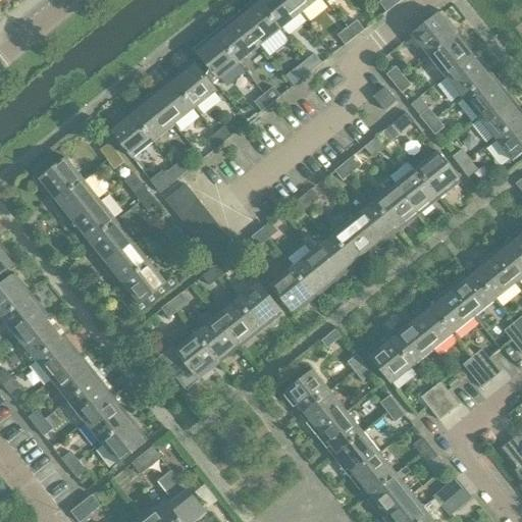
[(263,0),(259,4),(280,31),(302,14),(290,0),(263,0)]
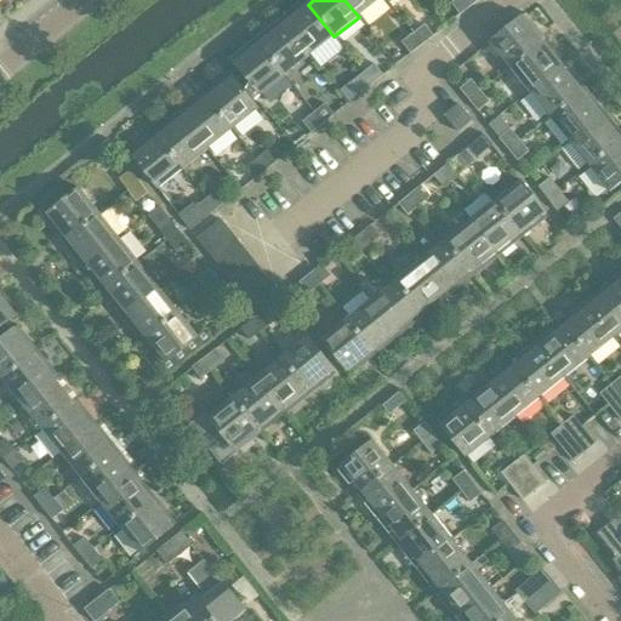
[(345,0),(359,17),(380,0),(345,0)]
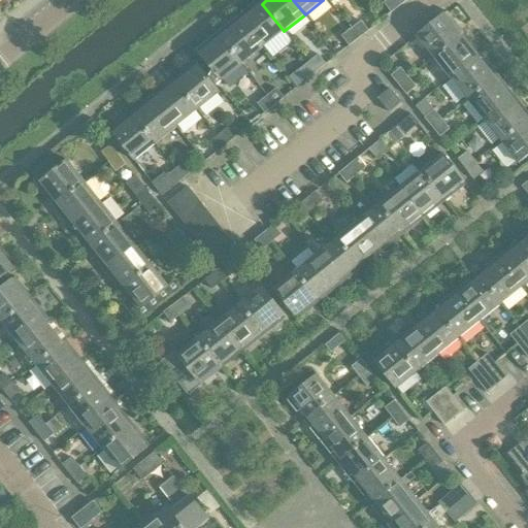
[(400,6),(395,0),(388,0),(384,4),(391,13),(400,6)]
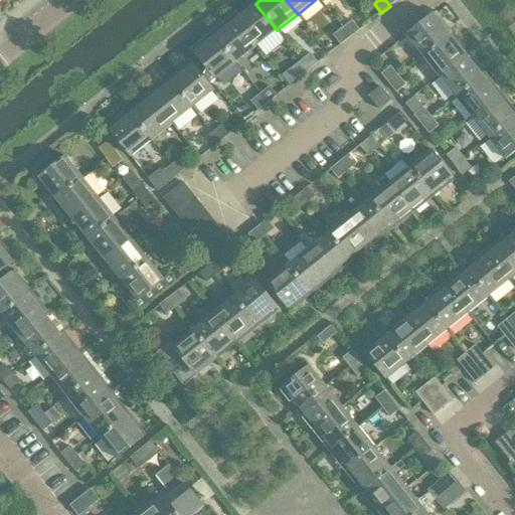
[(244,7),(232,17),(235,20),(256,47),(258,46),(267,57),(286,41),(277,30),(255,4),(247,10),(244,7)]
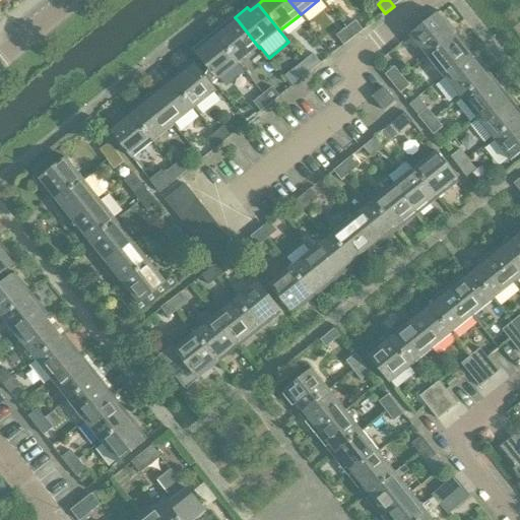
[(440,11),(409,36),(426,57),(453,36),(447,27),(450,24),(440,12),(440,11)]
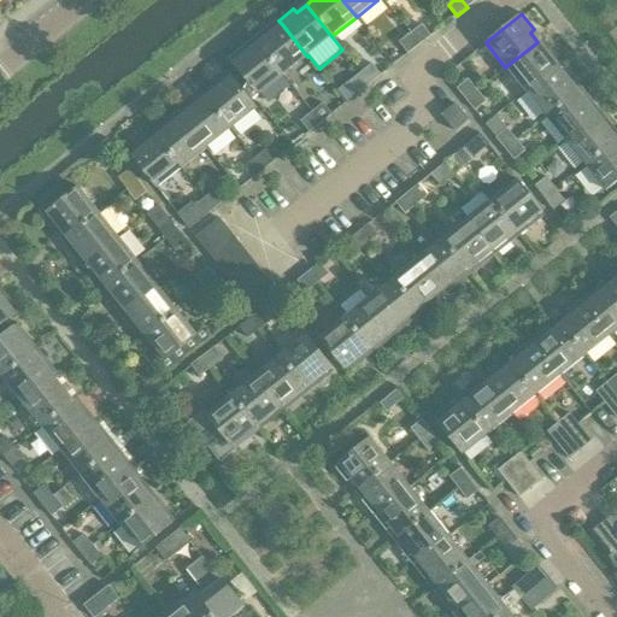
[(266,35),(257,43),(283,76),(307,57),(282,24),(278,21),(264,31),(266,35)]
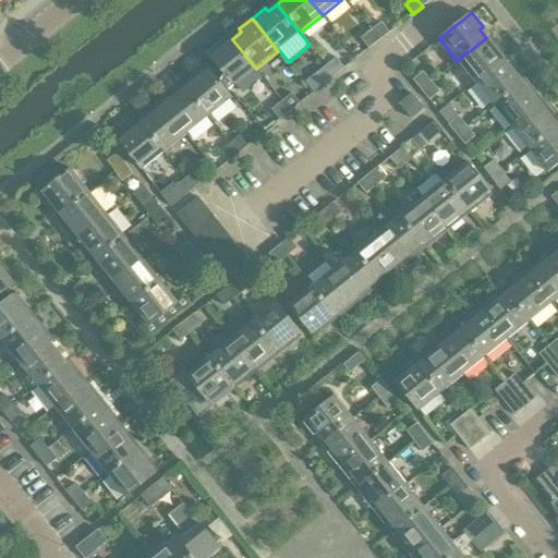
[(381,23),(371,32),(379,41),(389,34),(381,23)]
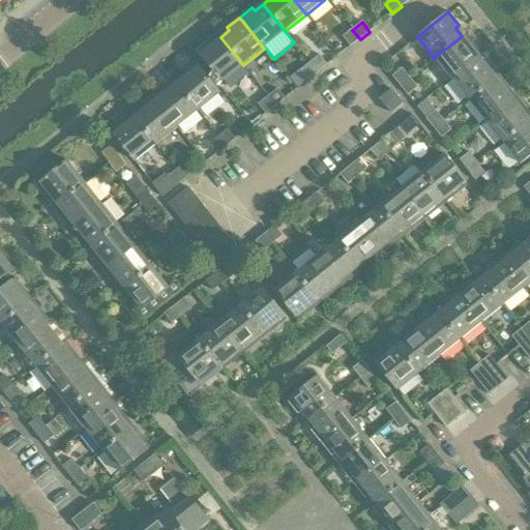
[(352,30),(343,37),(351,47),(360,39),(352,30)]
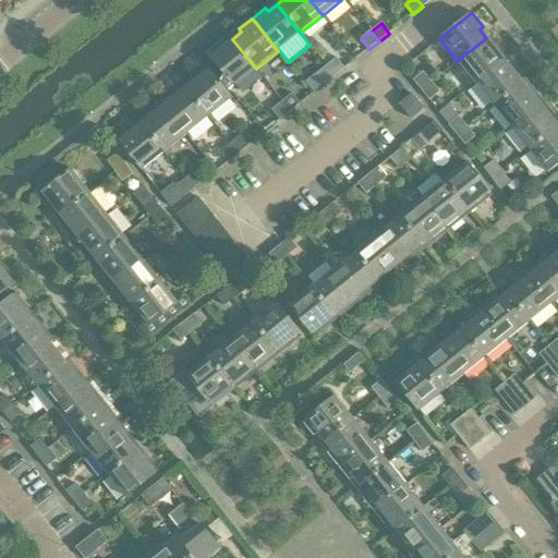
[(486,38),(457,61),(475,84),(504,60),(507,58),(497,44),(494,47),(486,38)]
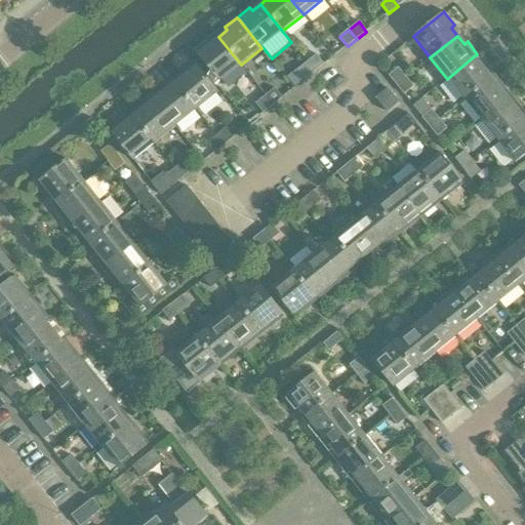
[(208,40),(195,51),(219,82),(241,65),(218,37),(210,44),(208,40)]
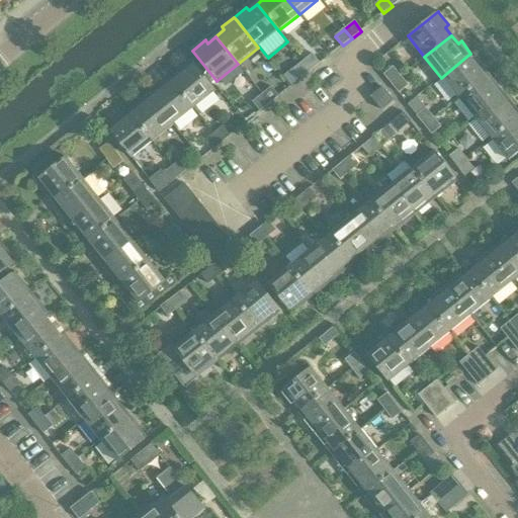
[(467,56),(441,78),(457,98),(485,76),(478,68),(481,66),(470,54),(467,56)]
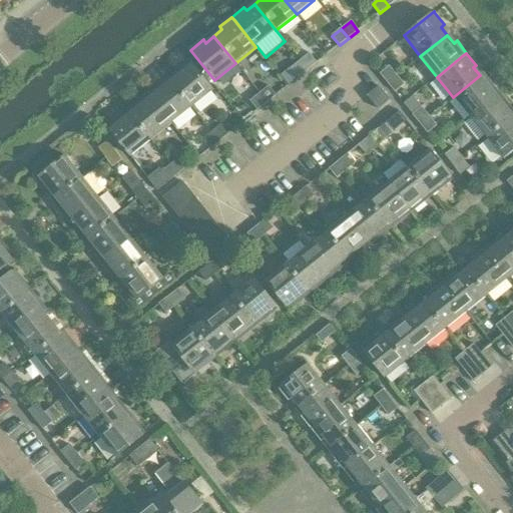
[(310,54),(301,61),(308,70),(317,63),(310,54)]
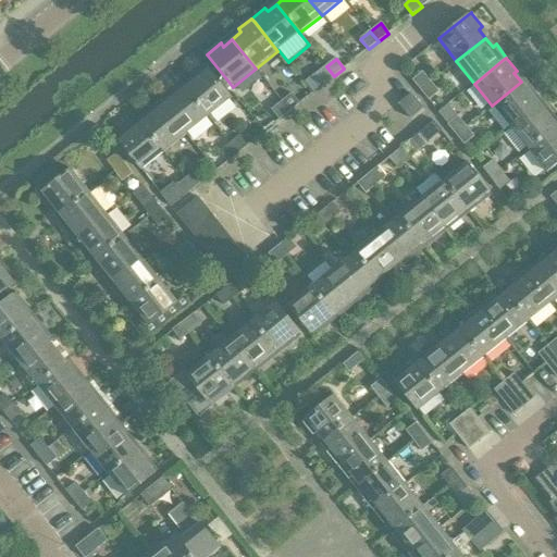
[(194,81),(185,87),(208,116),(231,98),(205,66),(192,77),(194,81)]
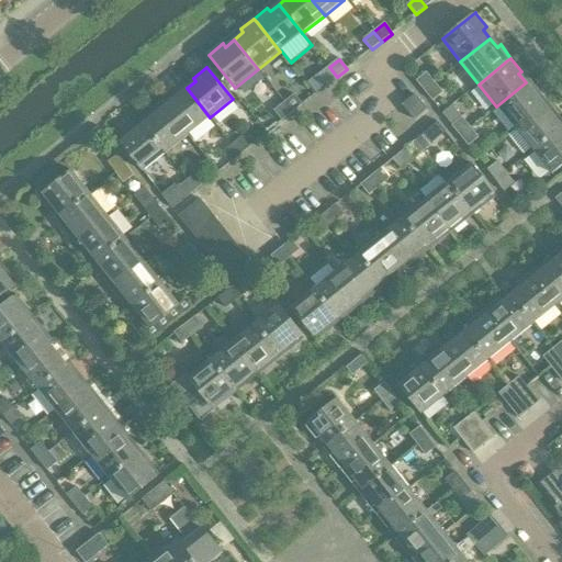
[(337,77),(329,67),(319,76),(327,86),(337,77)]
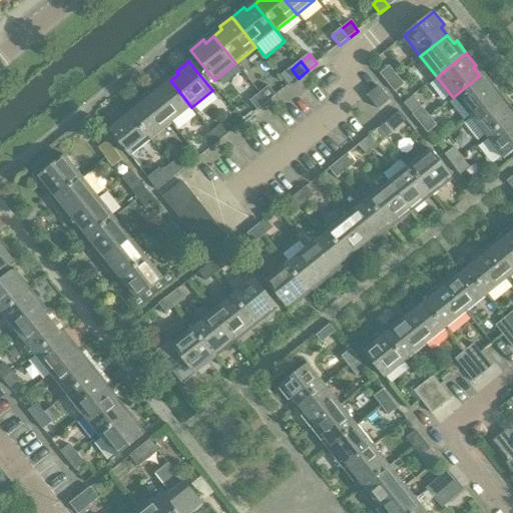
[(379,74),(387,83),(396,76),(389,66),(379,74)]
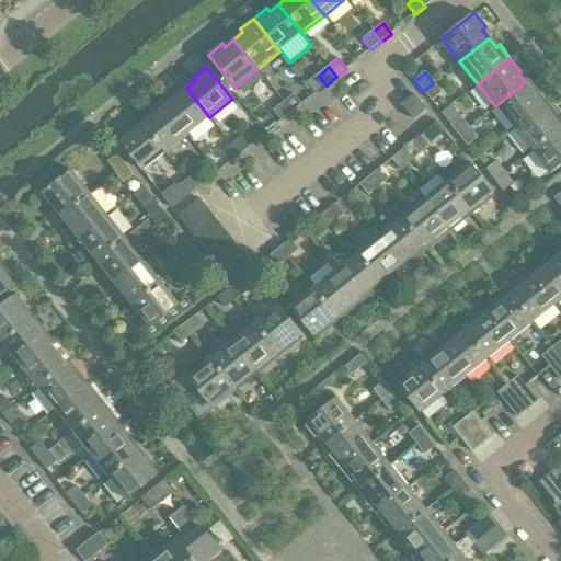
[(525,82),(495,106),(513,128),(542,105),(546,102),(535,89),(531,91),(525,82)]
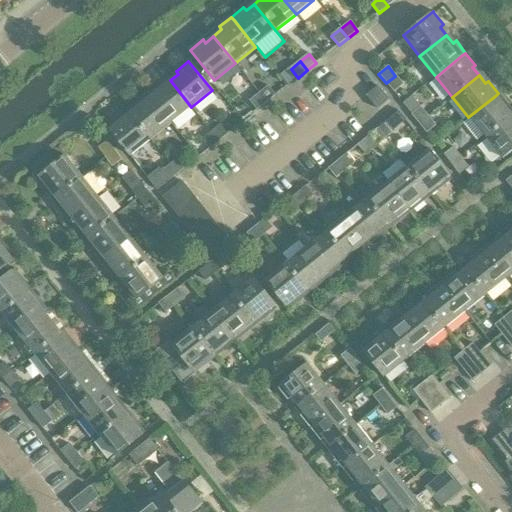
[(395,76),(386,83),(393,92),(402,85),(395,76)]
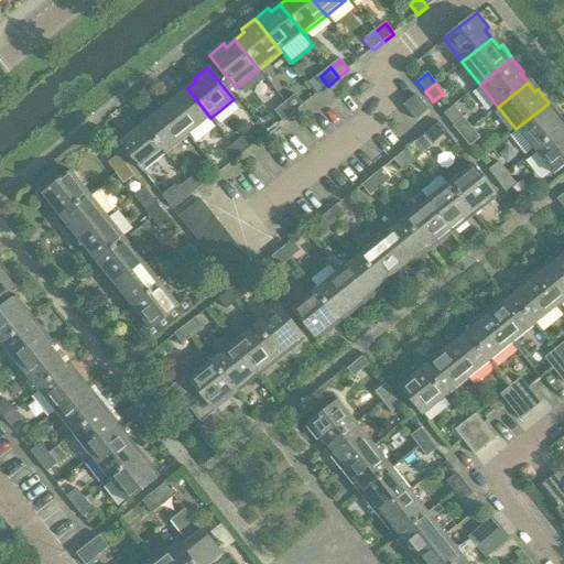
[(175,93),(162,102),(165,107),(188,136),(210,118),(187,88),(179,96),(175,93)]
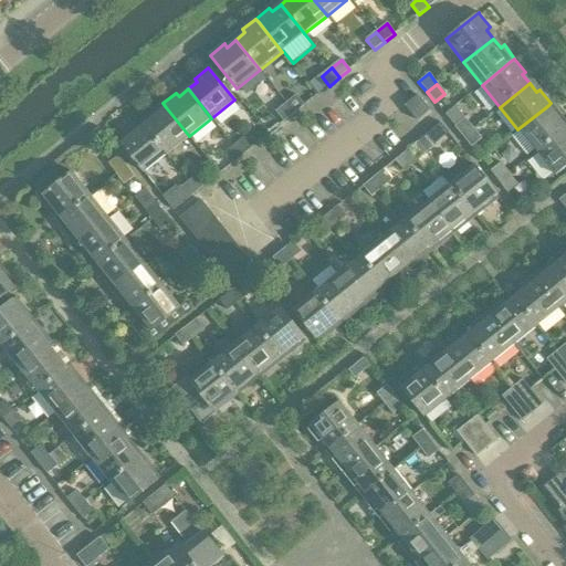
[(296,95),(286,104),(294,114),(305,106),(296,95)]
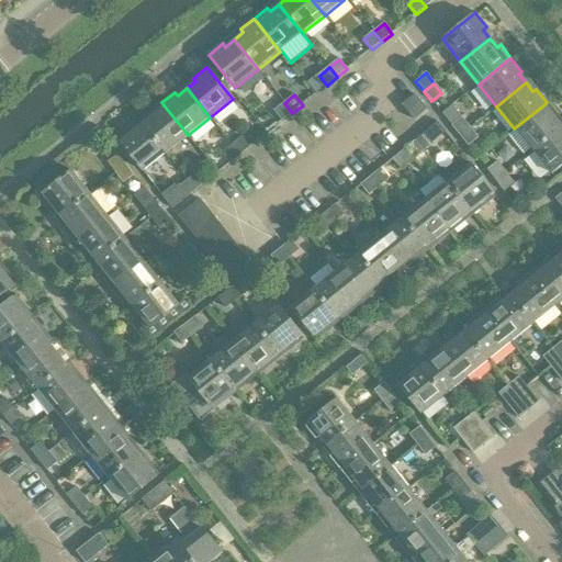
[(401,104),(413,120),(426,110),(414,94),(401,104)]
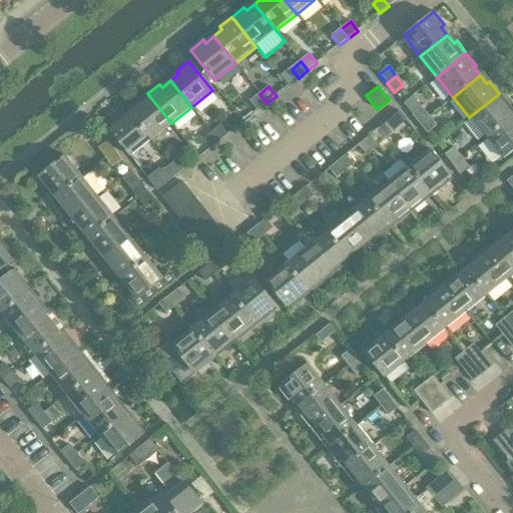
[(138,106),(129,113),(151,140),(171,123),(150,97),(147,93),(135,103),(138,106)]
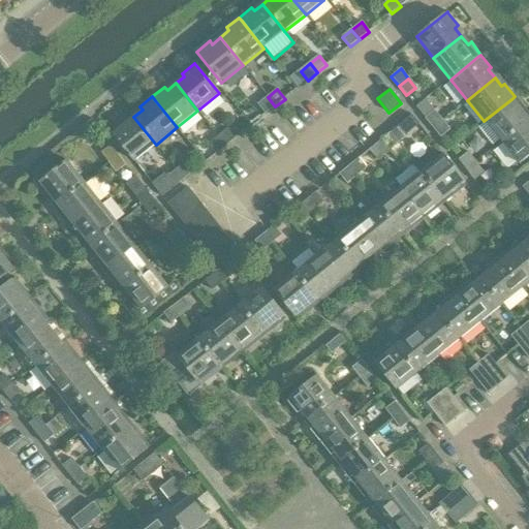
[(511,99),(484,121),(500,143),(528,120),(521,112),(525,109),(515,96),(511,99)]
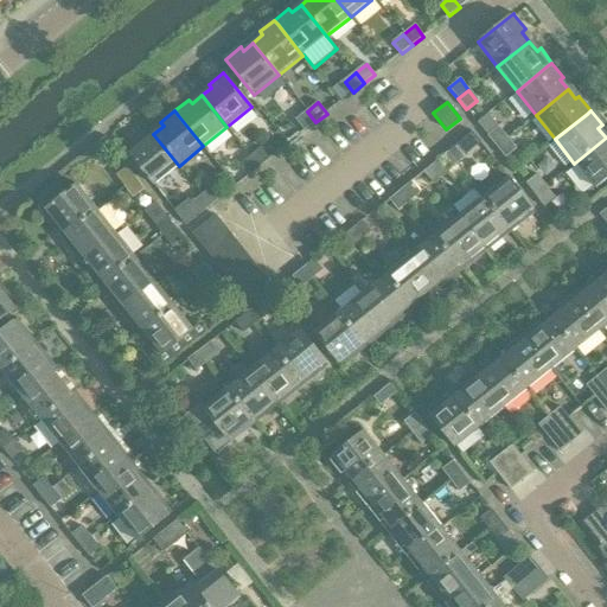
[(315,122),(307,112),(296,120),(305,131),(315,122)]
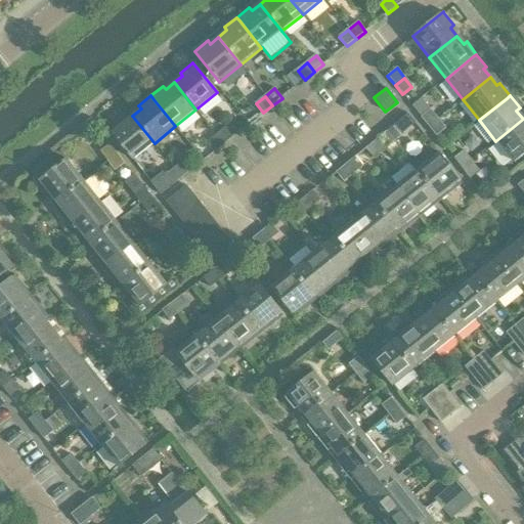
[(421,117),(428,127),(437,119),(430,110),(421,117)]
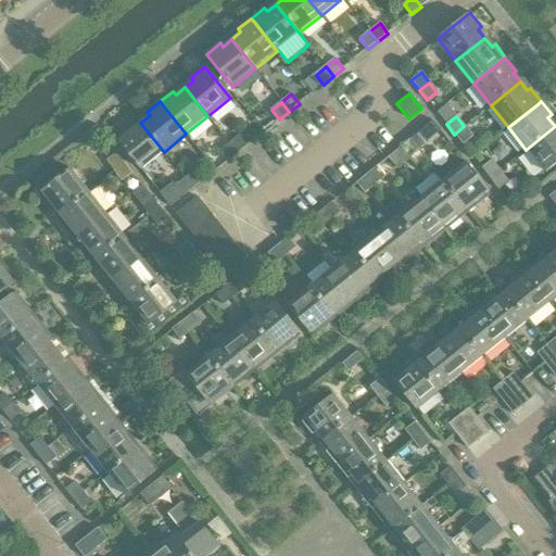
[(129,126),(115,137),(141,169),(164,152),(140,123),(131,129),(129,126)]
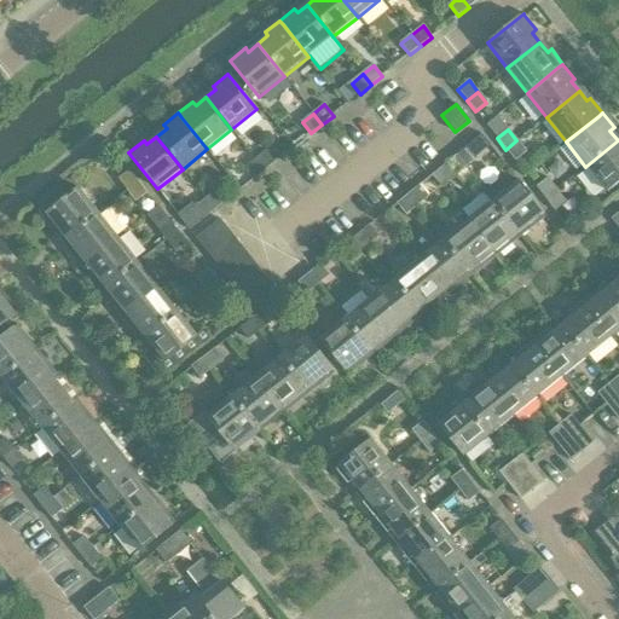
[(516,140),(505,150),(514,161),(526,151),(516,140)]
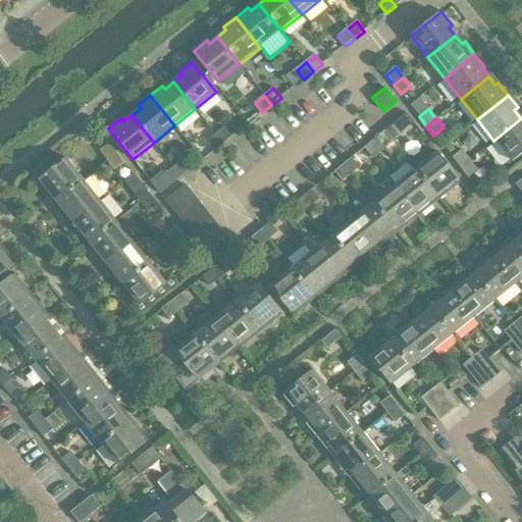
[(521,119),(521,118),(493,141),(511,161),(521,152),(521,119)]
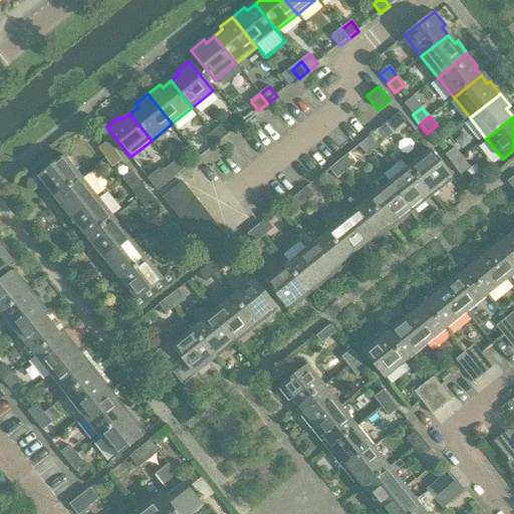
[(388,120),(378,129),(386,138),(395,131),(388,120)]
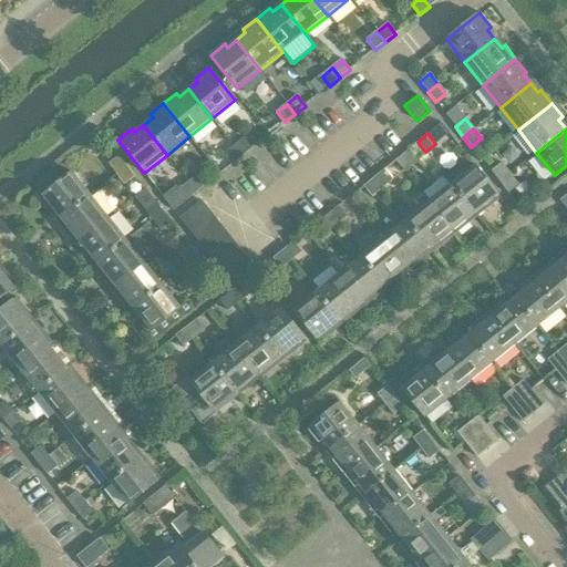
[(244,138),(234,146),(243,157),(253,148),(244,138)]
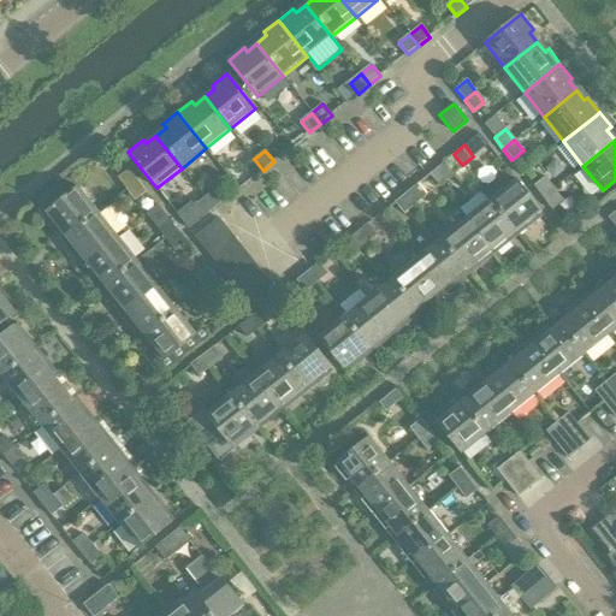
[(462,165),(454,154),(442,163),(451,173),(462,165)]
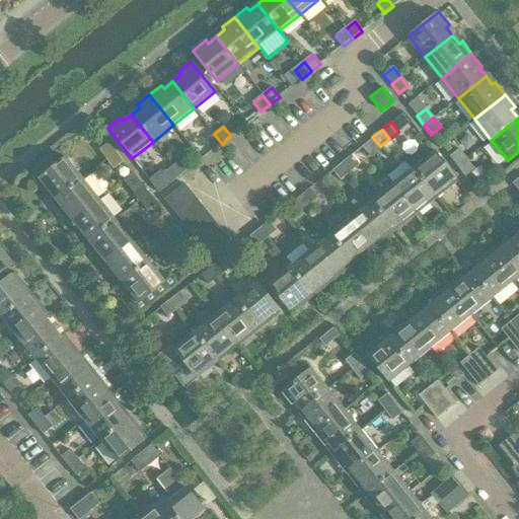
[(222,144),(214,134),(205,142),(212,151),(222,144)]
